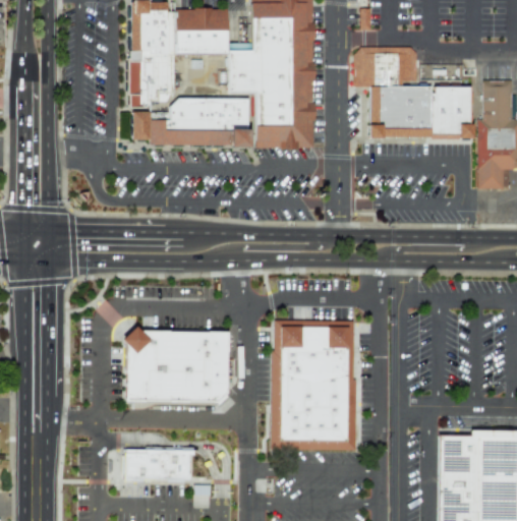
[(152,145),(252,148),(313,149),(313,0),(251,0),(252,49),(228,50),(228,9),(176,8),(176,0),(132,0),(129,107),(134,107),(133,138),(151,138),(152,145)]
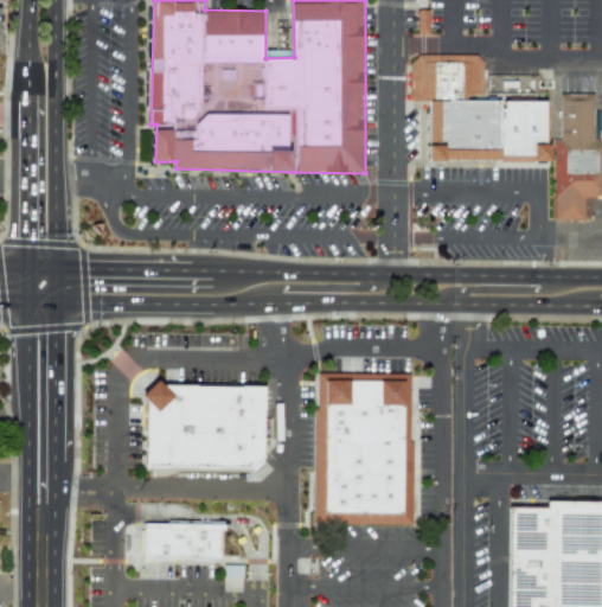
[(431,160),(551,160),(552,97),(487,98),(486,62),(479,55),(422,55),(412,64),(411,101),(431,101),(431,160)]
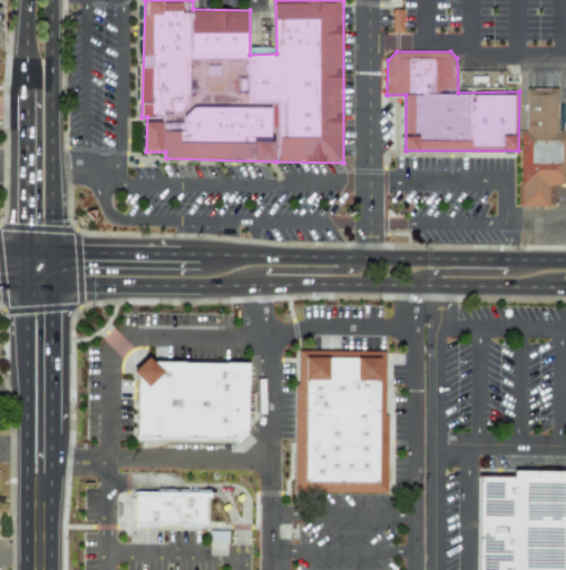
[(525,206),(525,130),(529,130),(530,87),(562,88),(562,129),(565,129),(565,184),(552,184),(553,206),(525,206)]
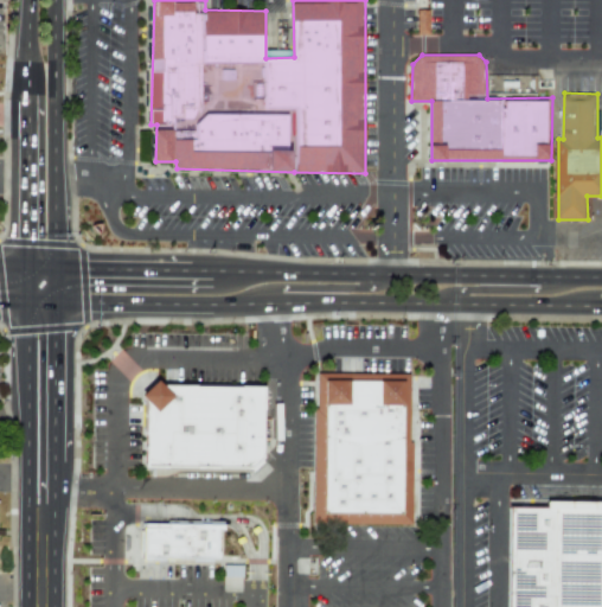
[(321,372),(415,372),(414,528),(321,528),(321,372)]
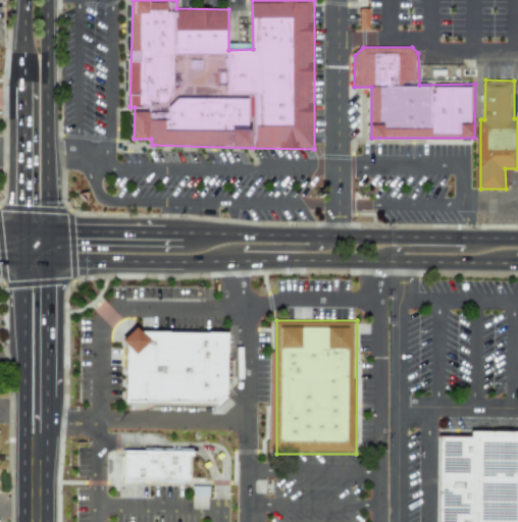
[(124,340),(136,330),(228,331),(227,393),(217,403),(124,403),(124,340)]
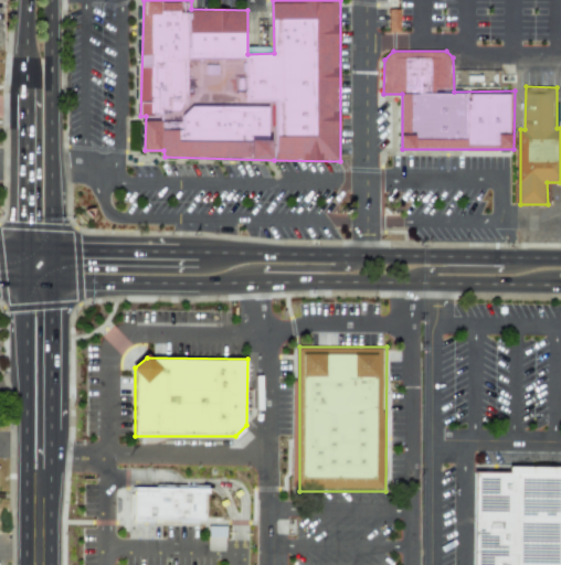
[(474,564),(475,467),(560,467),(560,564),(474,564)]
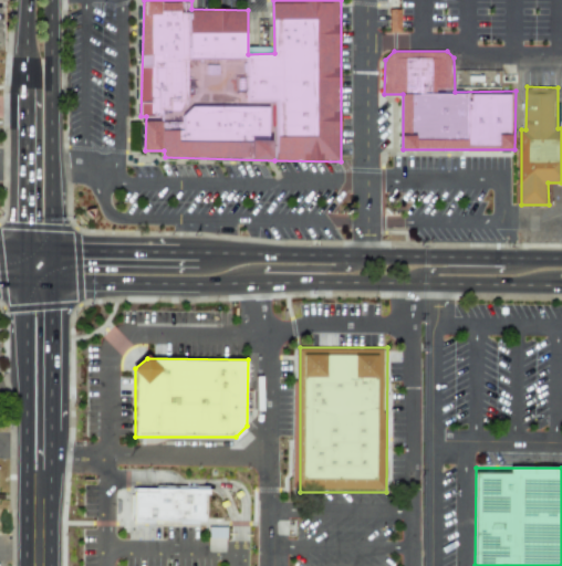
[(136,488),(210,489),(210,494),(206,494),(206,521),(136,520),(136,488)]
